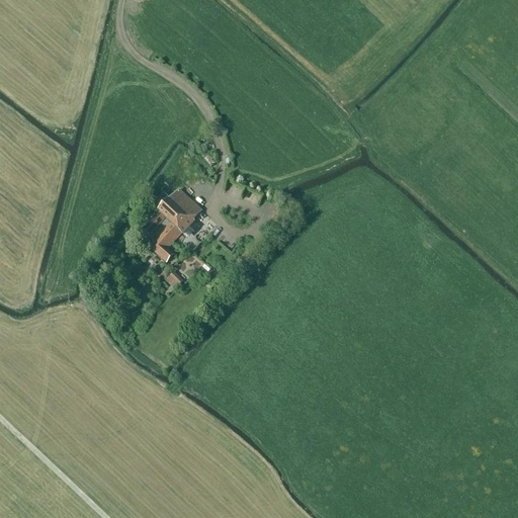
[(216,164),(208,156),(203,160),(211,168),(216,164)]
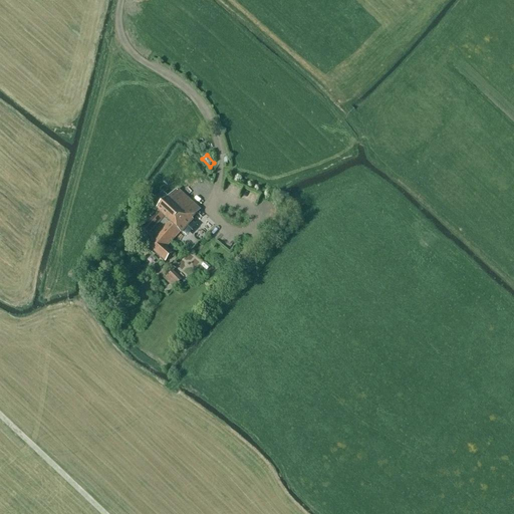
[(164,179),(175,188),(180,183),(169,173),(164,179)]
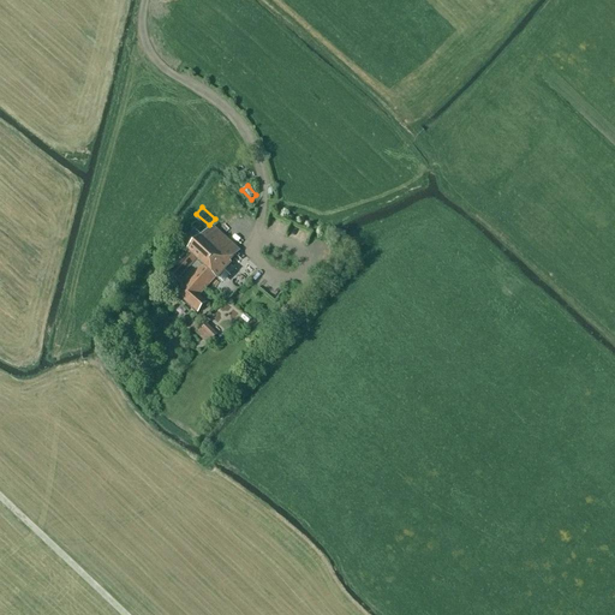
[(212,227),(168,275),(183,287),(177,294),(197,314),(207,304),(198,297),(239,252),(212,227)]
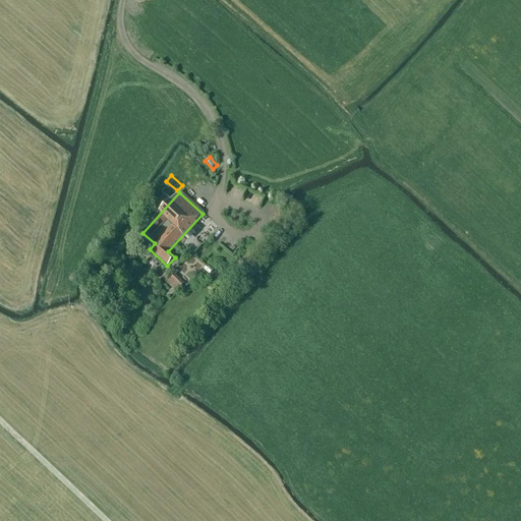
[(175,275),(167,283),(176,292),(184,284),(175,275)]
